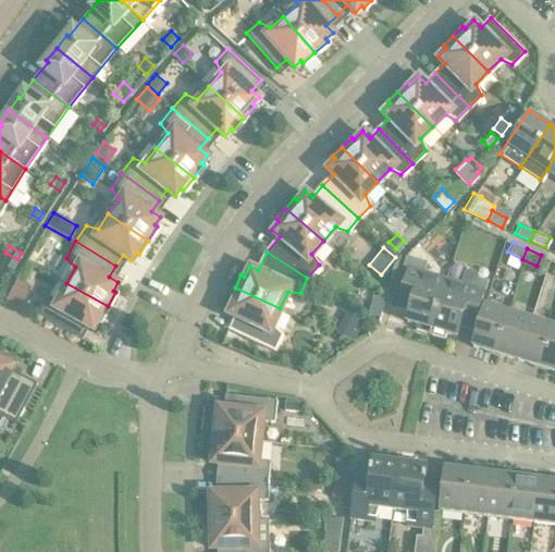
[(395,306),(396,306),(407,309),(405,319),(415,322),(414,327),(429,331),(445,277),(421,269),(424,261),(410,257),(399,293),(395,306)]
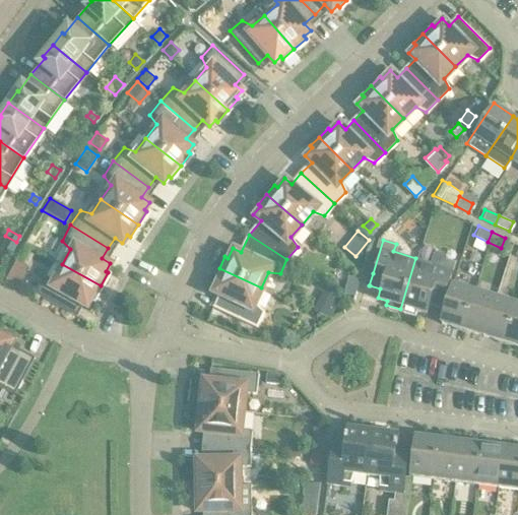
[(415,258),(400,309),(413,313),(414,309),(425,312),(432,290),(443,293),(452,261),(444,258),(444,256),(443,254),(442,252),(440,250),(437,250),(435,250),(433,252),(431,254),(429,262),(415,258)]
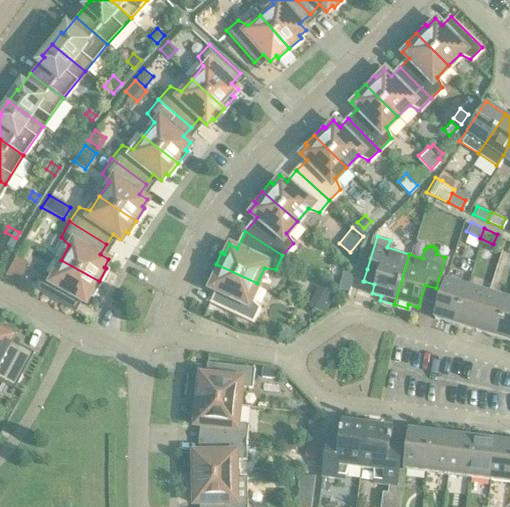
[(15,279),(25,260),(15,254),(4,274),(15,279)]
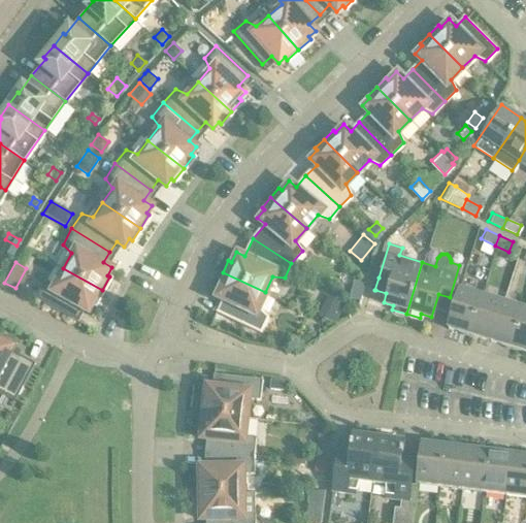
[(95,304),(102,290),(63,268),(54,283),(42,281),(34,295),(72,317),(79,305),(88,311),(92,302),(95,304)]
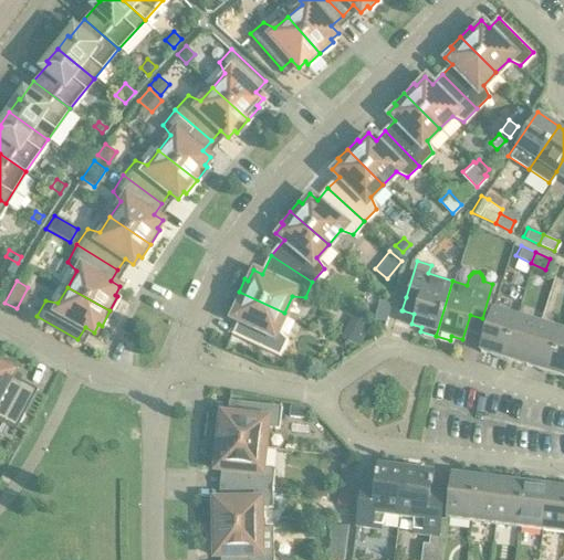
[(277,329),(284,313),(239,292),(232,304),(236,305),(231,316),(240,320),(235,334),(279,355),(286,338),(277,329)]
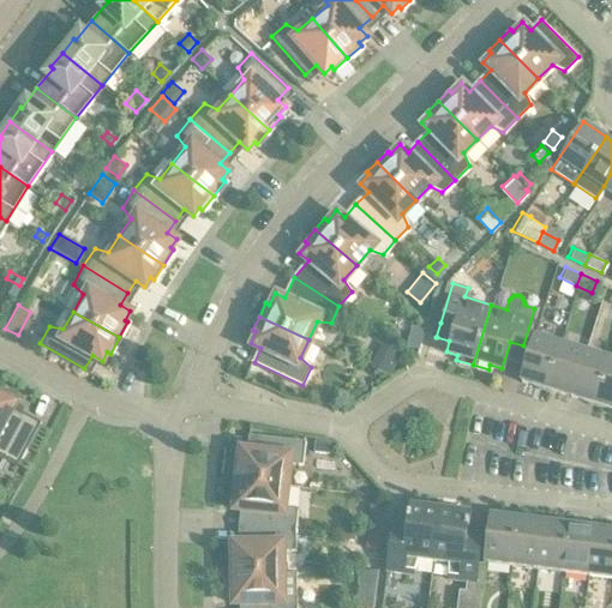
[(412,324),(406,342),(418,345),(423,327),(412,324)]
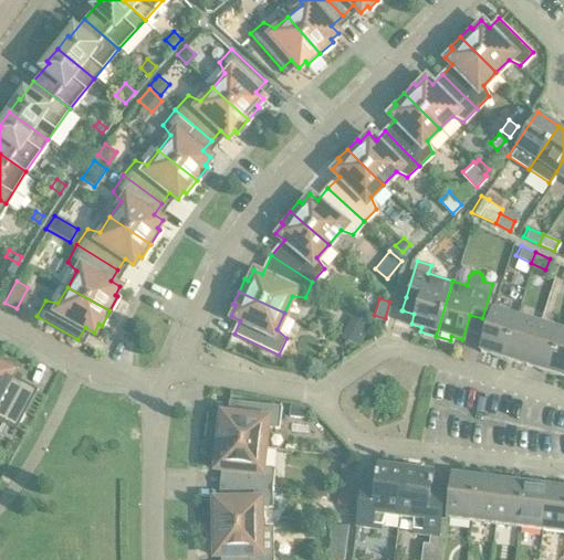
[(502,354),(515,314),(491,306),(478,349),(491,352),(492,350),(502,354)]
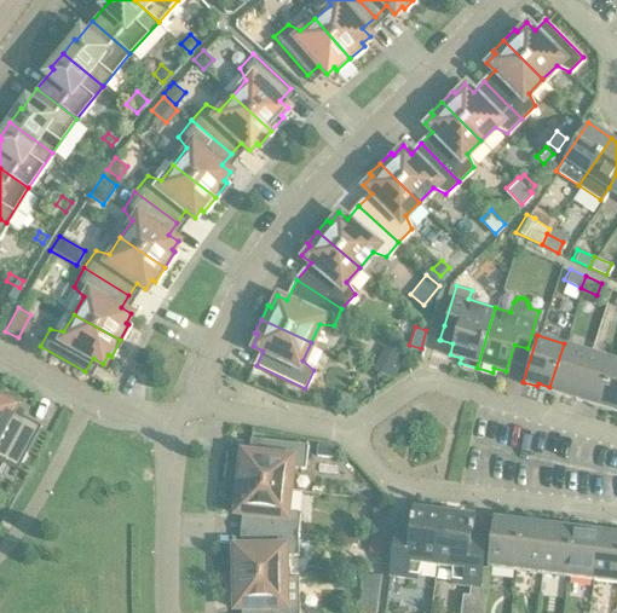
[(575,398),(588,351),(564,343),(549,387),(561,391),(561,393),(575,398)]
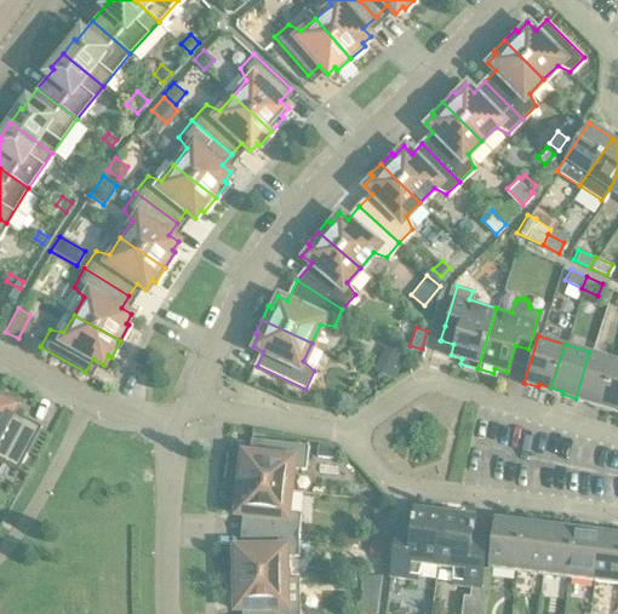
[(601,403),(614,359),(589,351),(576,399),(589,402),(589,400),(601,403)]
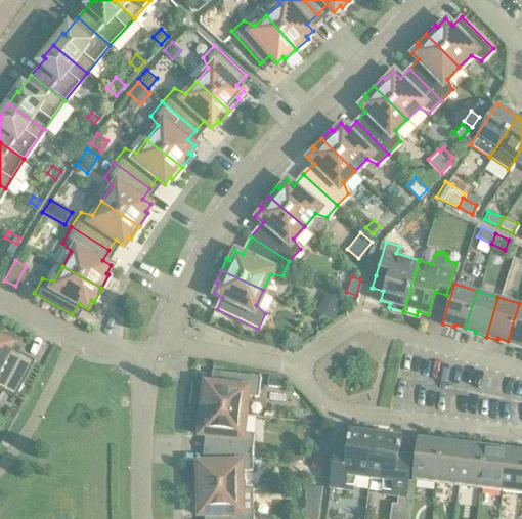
[(319,302),(315,310),(331,318),(335,310),(319,302)]
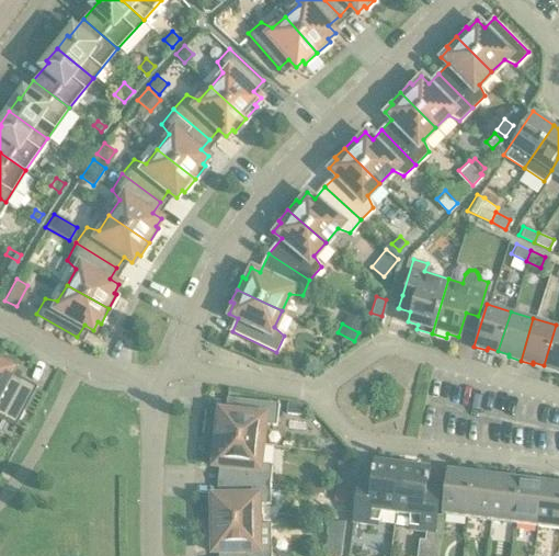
[(558,372),(558,326),(556,325),(544,365),(555,369),(554,371),(558,372)]
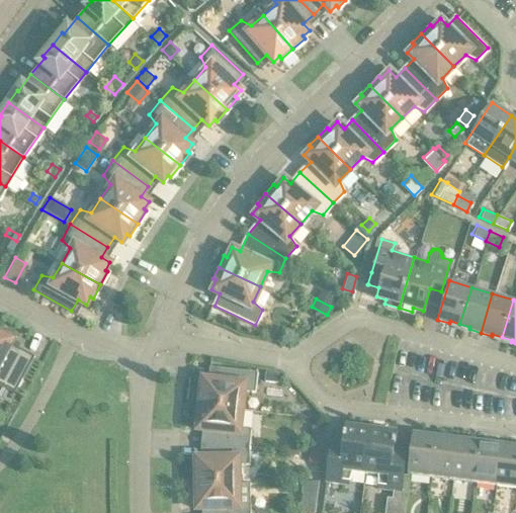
[(0,382),(14,391),(33,355),(10,343),(12,339),(0,332),(0,382)]
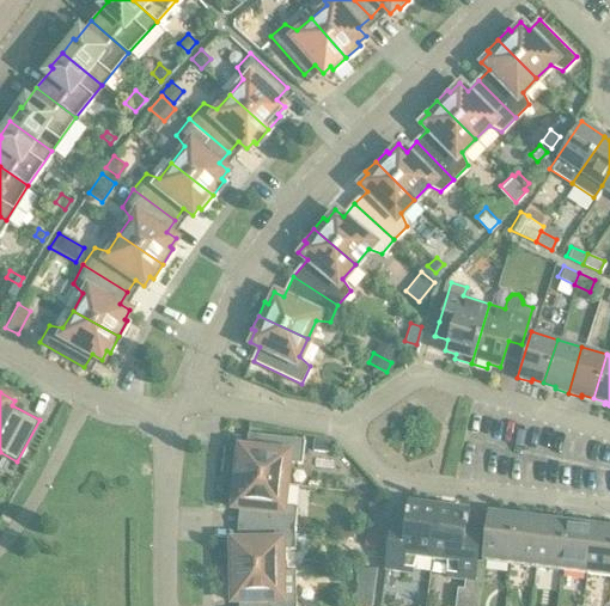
[(231,475),(285,481),(287,459),(300,461),(303,438),(251,432),(249,447),(238,446),(237,458),(235,463),(232,469),(231,473),(231,475)]
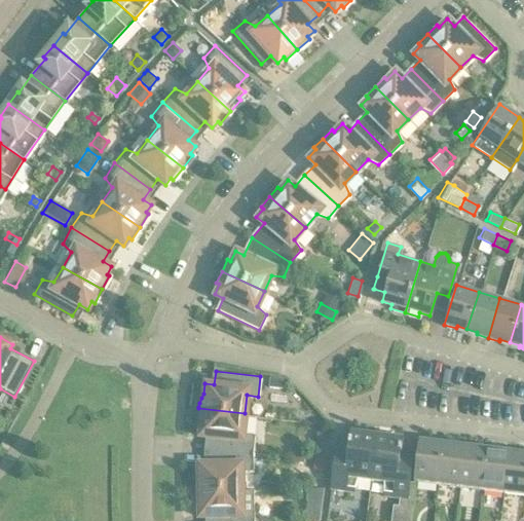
[(242,432),(245,413),(198,408),(198,410),(198,415),(199,419),(200,424),(199,435),(209,436),(207,449),(252,451),(254,434),(242,432)]
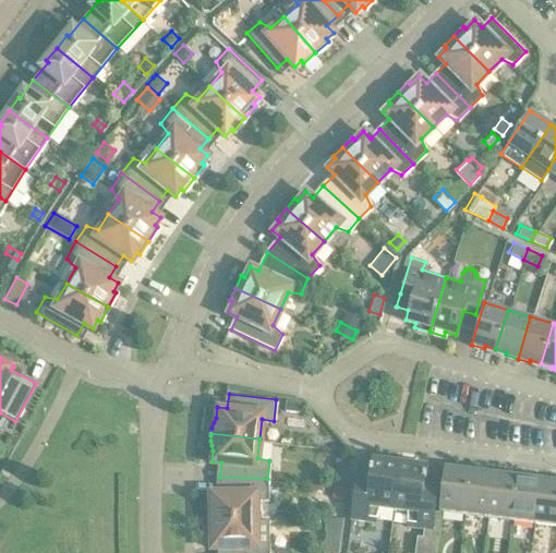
[(354,485),(352,499),(350,517),(374,520),(378,506),(391,508),(398,460),(385,458),(385,456),(371,455),(370,464),(371,464),(370,472),(355,471),(354,485)]
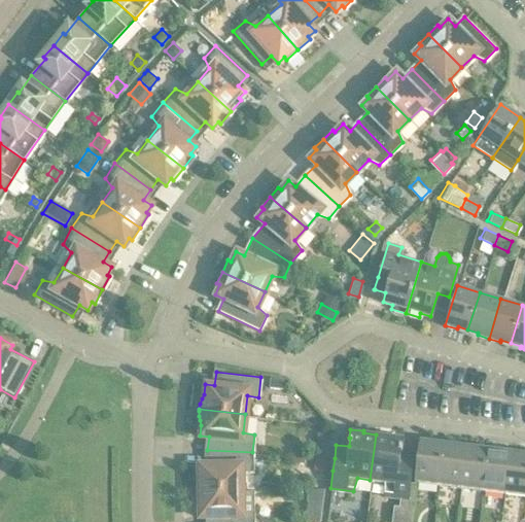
[(313,456),(326,456),(328,440),(329,435),(328,433),(316,432),(313,456)]
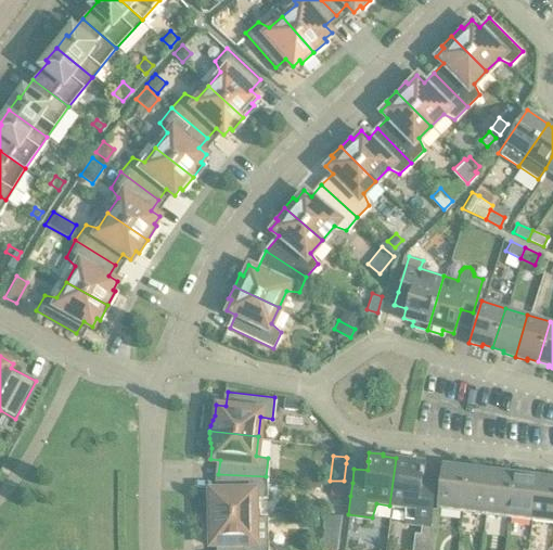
[(429,512),(432,493),(434,480),(420,477),(422,468),(423,459),(409,457),(409,460),(396,458),(389,506),(403,508),(403,522),(420,524),(419,533),(413,532),(410,549),(431,549),(436,513),(429,512)]
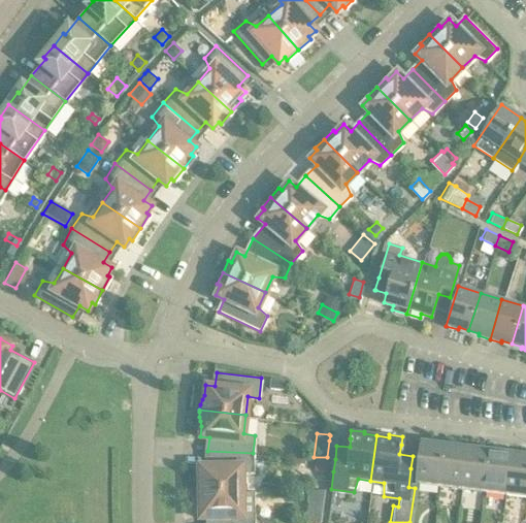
[(438,484),(442,446),(432,444),(432,442),(420,440),(415,482),(438,484)]
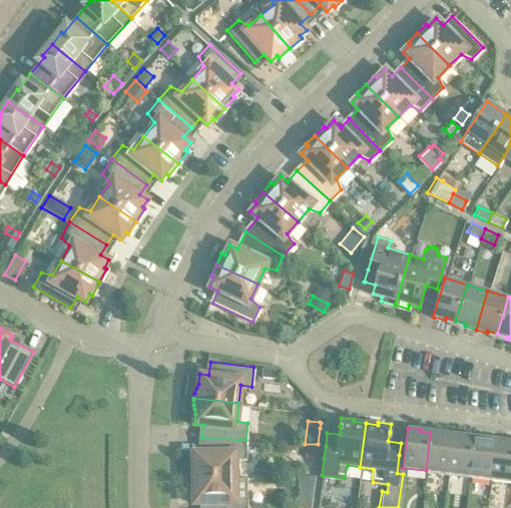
[(447,473),(452,433),(441,432),(440,434),(430,433),(426,470),(447,473)]
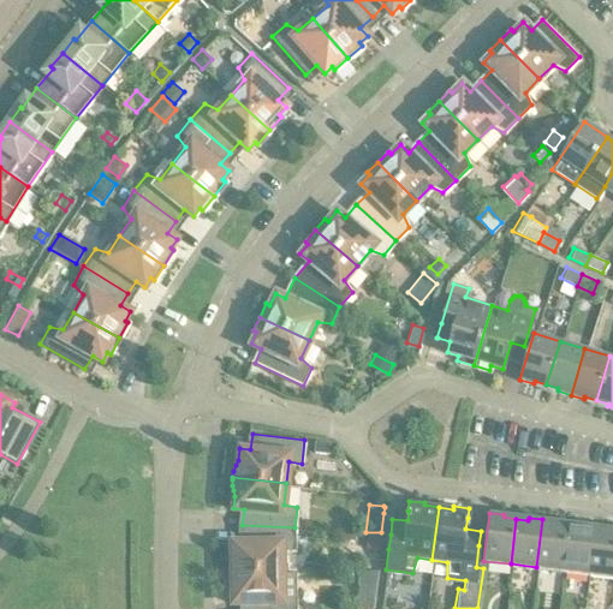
[(561,571),(567,525),(555,524),(555,521),(542,519),(536,567),(561,571)]
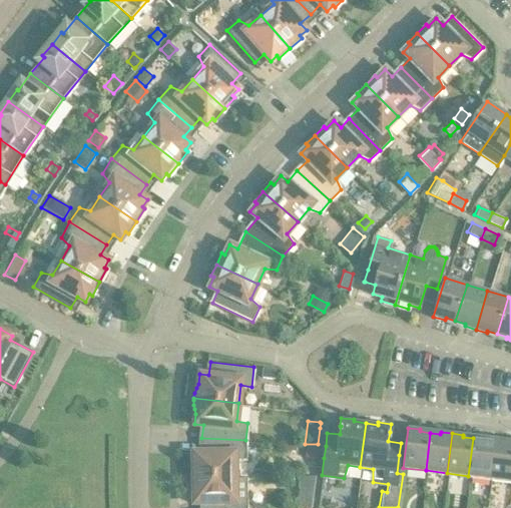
[(490,478),(495,439),(484,437),(483,439),(473,438),(468,476),(490,478)]
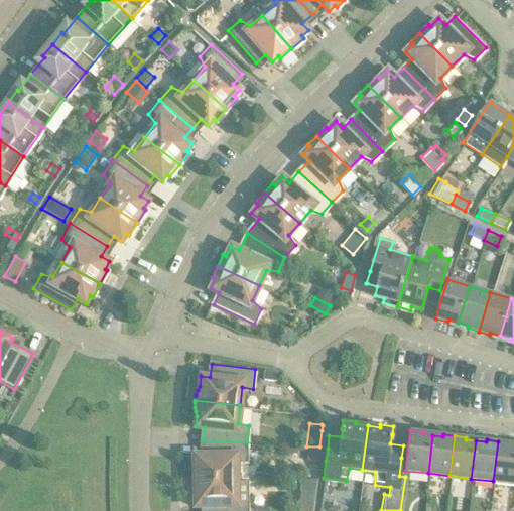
[(247,461),(247,442),(203,440),(204,455),(194,455),(195,465),(193,470),(191,474),(191,479),(191,480),(237,480),(236,461),(247,461)]
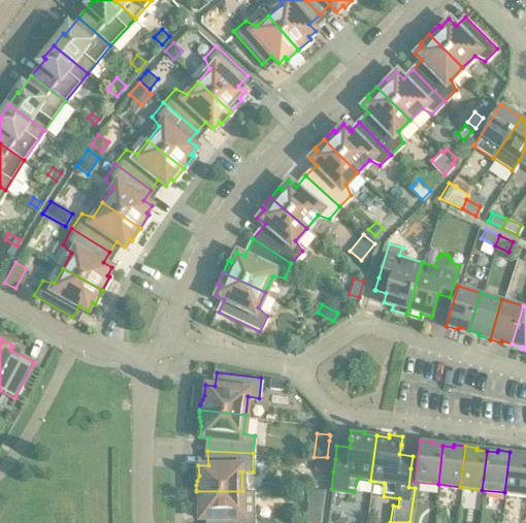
[(525,495),(525,455),(521,455),(521,453),(510,452),(504,492),(525,495)]
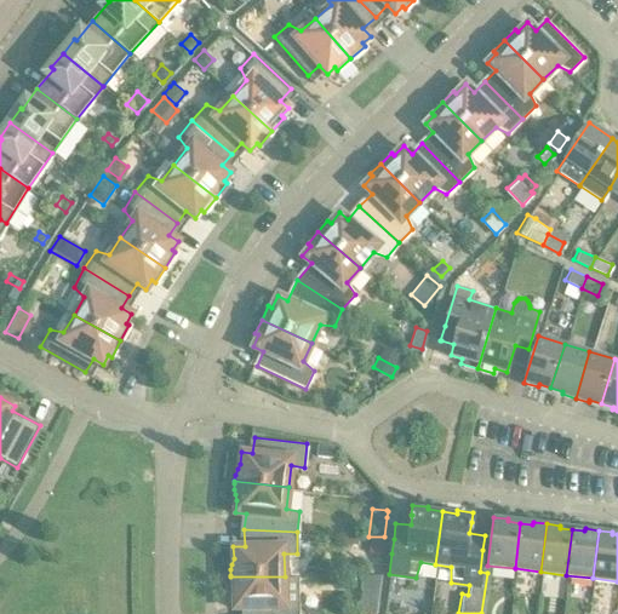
[(383,538),(367,538),(367,546),(367,551),(382,550),(383,550),(383,541),(383,539),(383,538)]
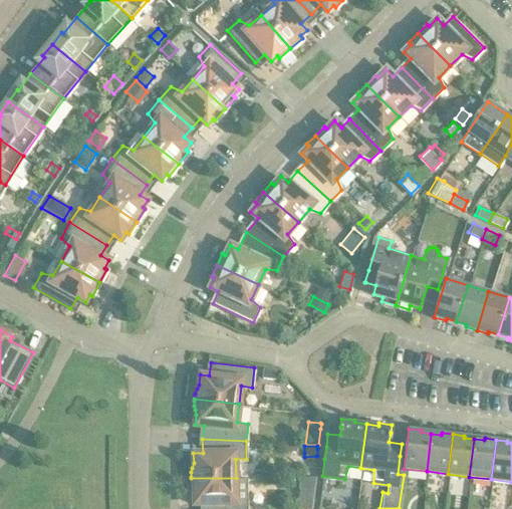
[(312,496),(314,476),(299,477),(298,508),(301,508),(310,508),(310,507),(312,496)]
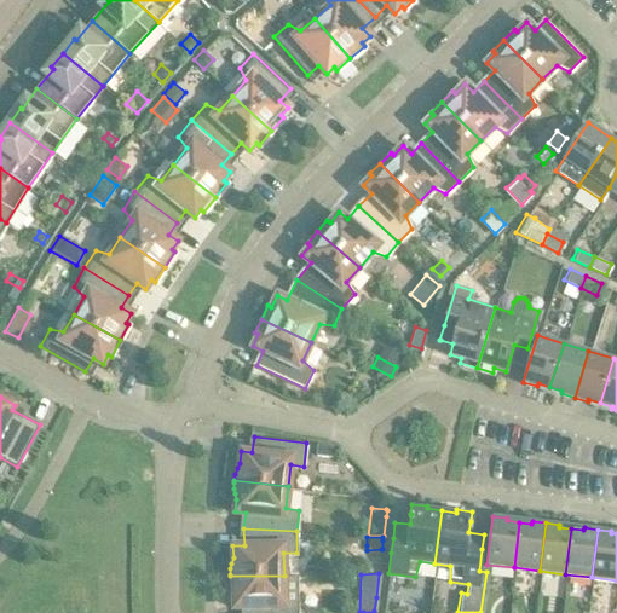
[(284,576),(230,576),(230,578),(230,583),(231,589),(234,595),(234,606),(244,606),(244,612),(298,612),(298,597),(298,576),(284,576)]
